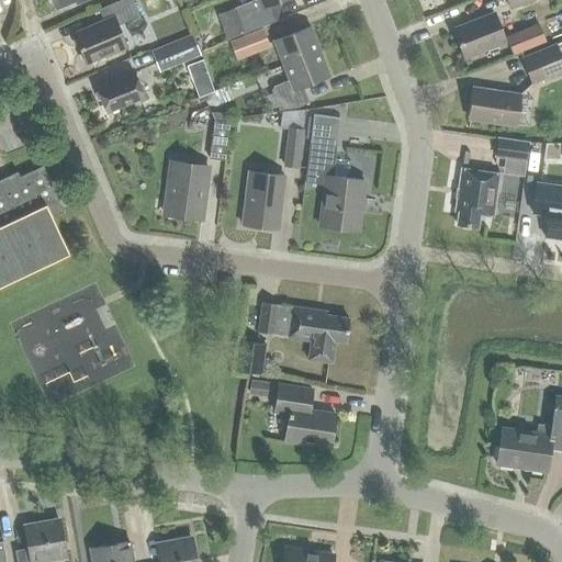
[(51,0),(55,10),(78,0),(82,0),(83,1),(86,0),(51,0)]
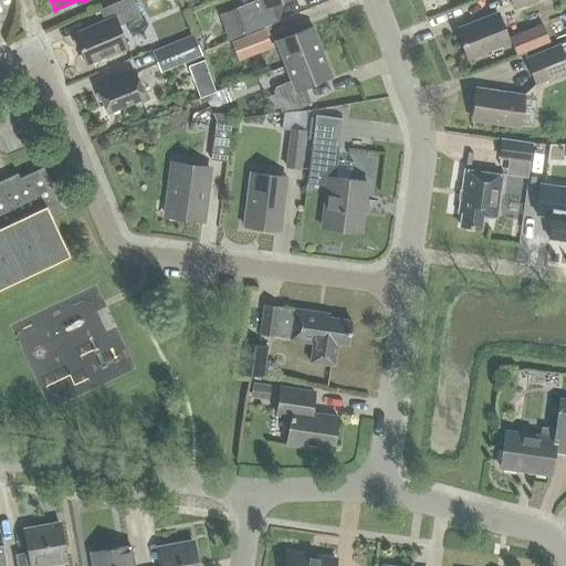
[(118,27),(140,17),(133,0),(123,0),(100,10),(104,22),(74,35),(85,64),(126,46),(118,27)]
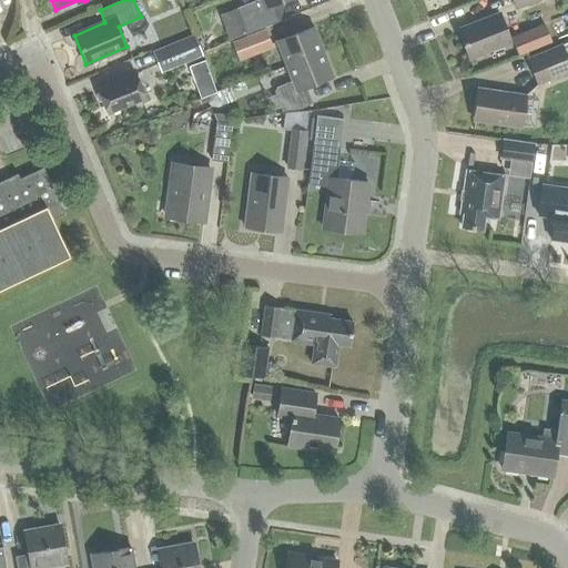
[(285,0),(259,0),(235,9),(245,34),(279,21),(272,6),(285,0)]
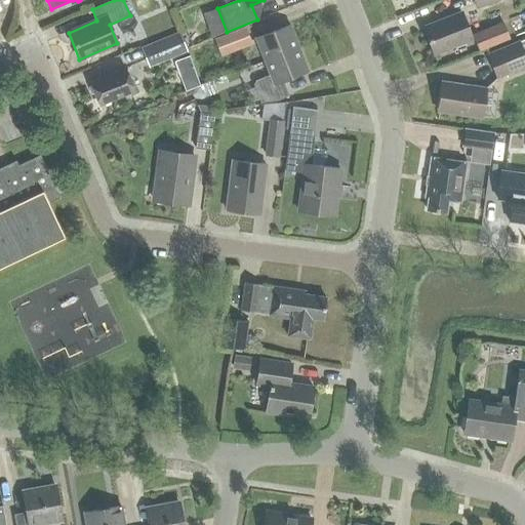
[(422,28),(433,54),(472,40),(460,13),(422,28)]
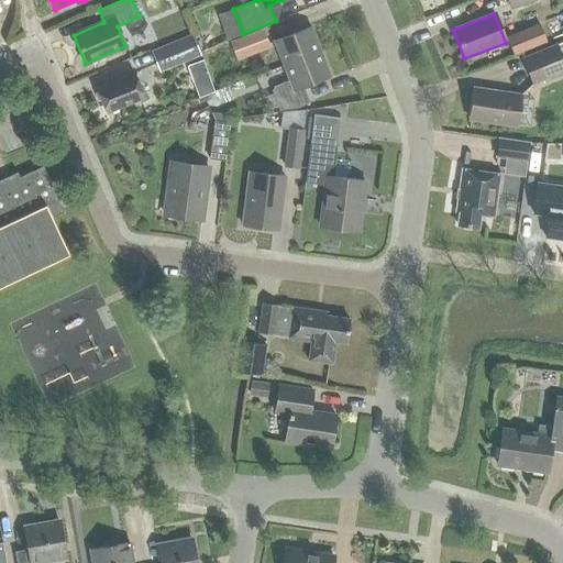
[(283,66),(320,52),(310,28),(274,42),(283,66)]
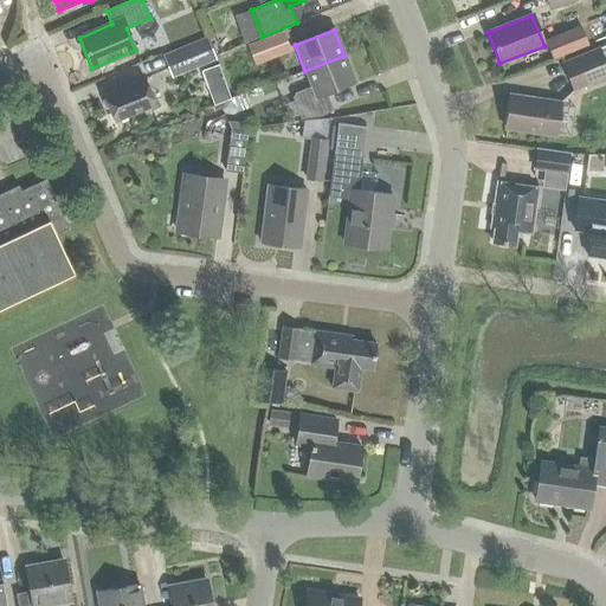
[(290,51),(283,31),(246,46),(255,66),(290,51)]
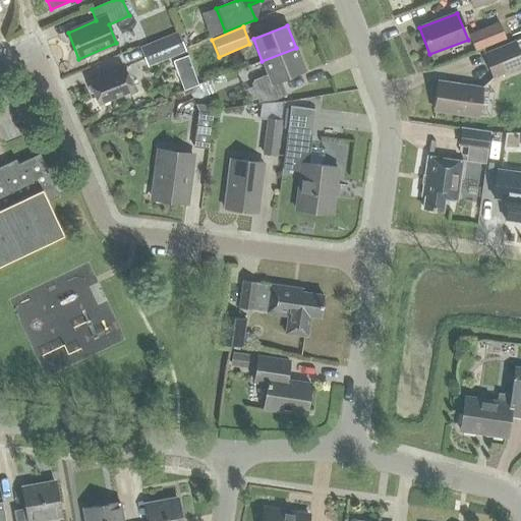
[(185,51),(182,46),(177,33),(139,48),(148,67),(185,51)]
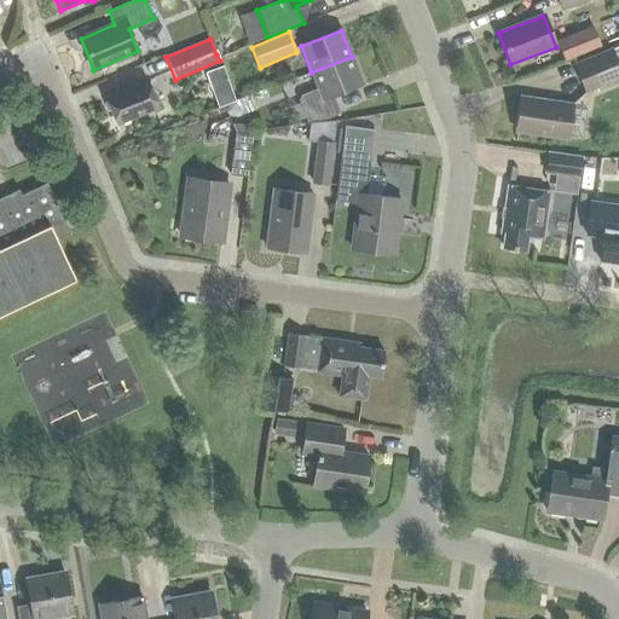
[(226,39),(220,40),(217,45),(218,51),(223,55),(229,53),(232,48),(231,42),(226,39)]
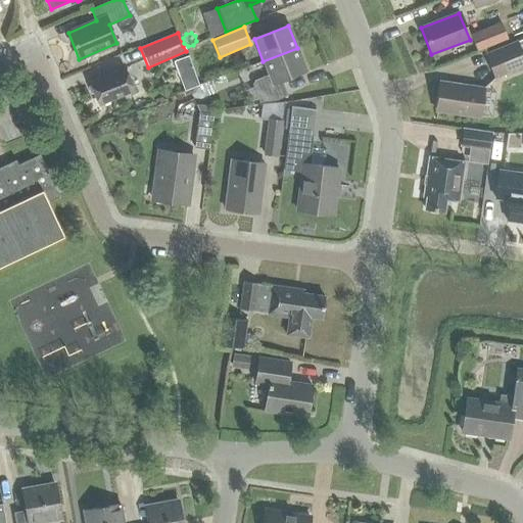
[(522,67),(522,55),(517,41),(485,54),(495,79),(522,67)]
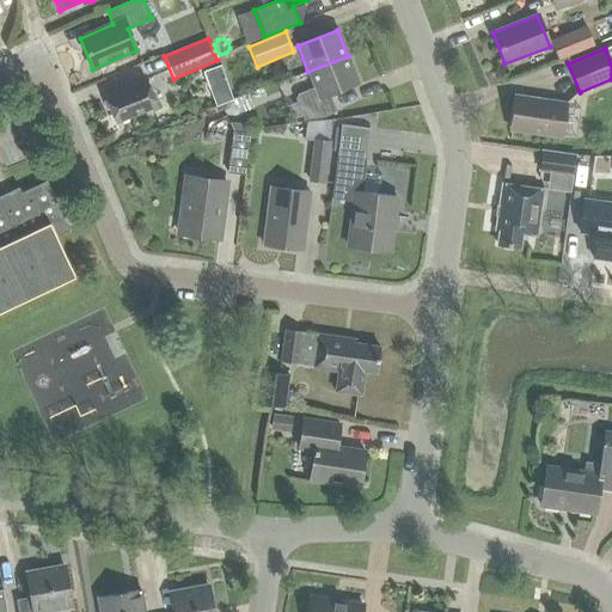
[(357,84),(348,56),(307,72),(314,89),(298,95),(295,99),(304,121),(320,118),(336,112),(329,95),(357,84)]
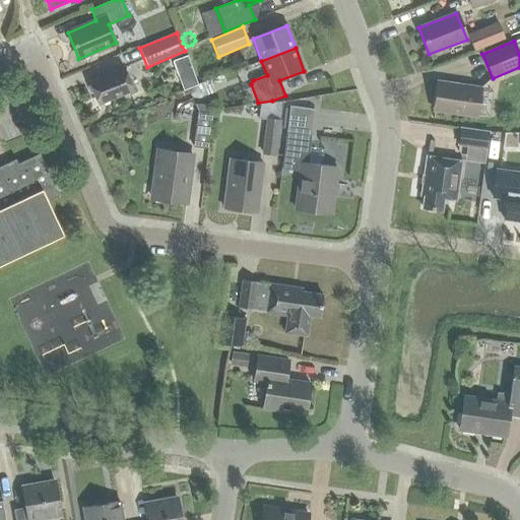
[(185,89),(200,84),(189,55),(174,60),(185,89)]
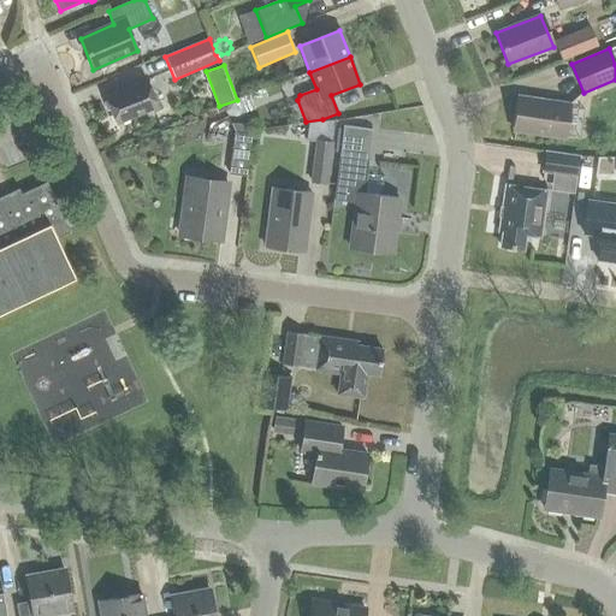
[(105,98),(116,124),(158,107),(147,81),(105,98)]
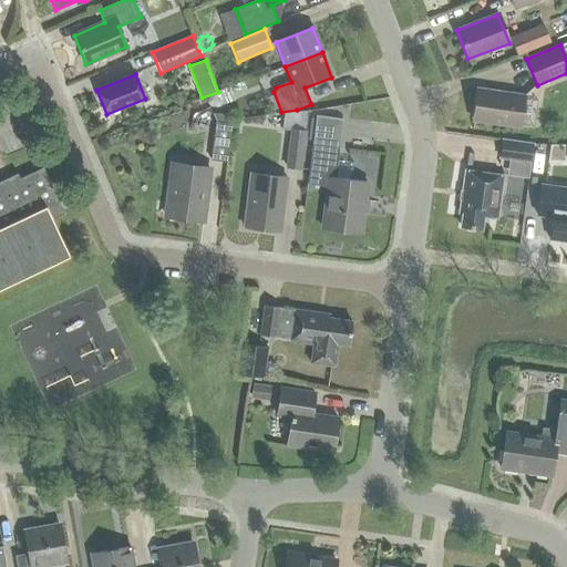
[(519,127),(524,96),(477,90),(473,121),(519,127)]
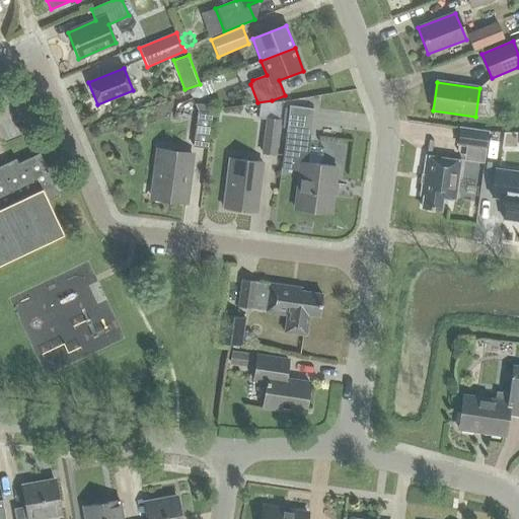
[(211,115),(197,113),(193,147),(207,149),(211,115)]
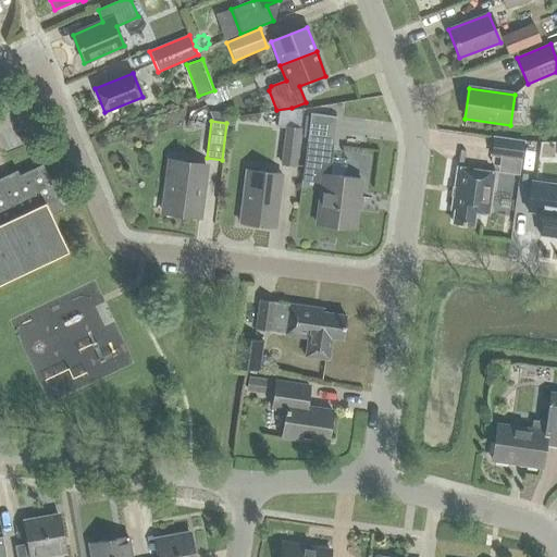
[(299,130),(285,128),(281,164),(295,166),(299,130)]
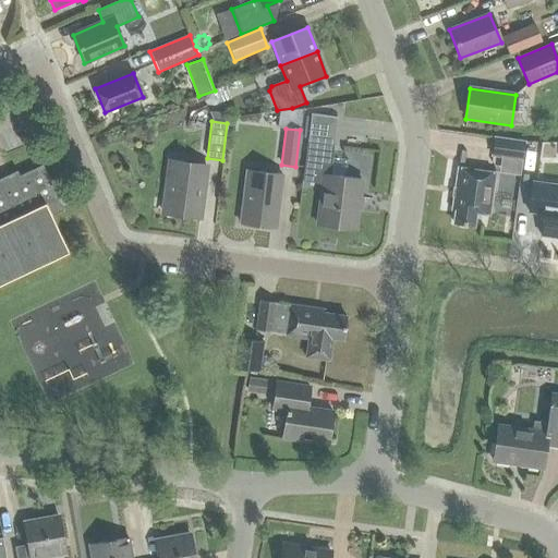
[(492,156),(521,160),(524,143),(494,138),(492,156)]
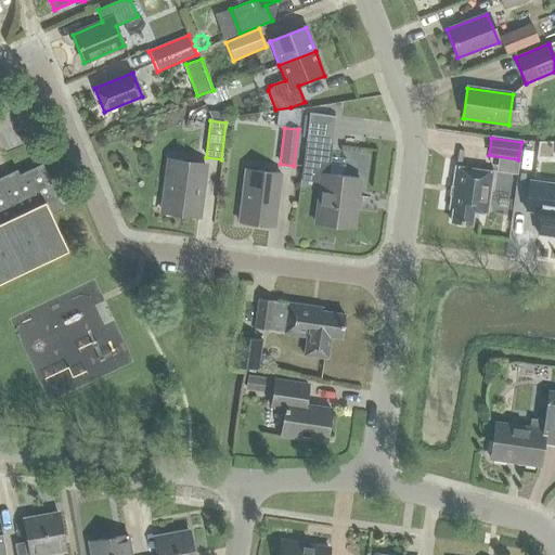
[(315,224),(352,230),(359,179),(327,175),(332,143),(306,140),(300,181),(321,183),(315,224)]
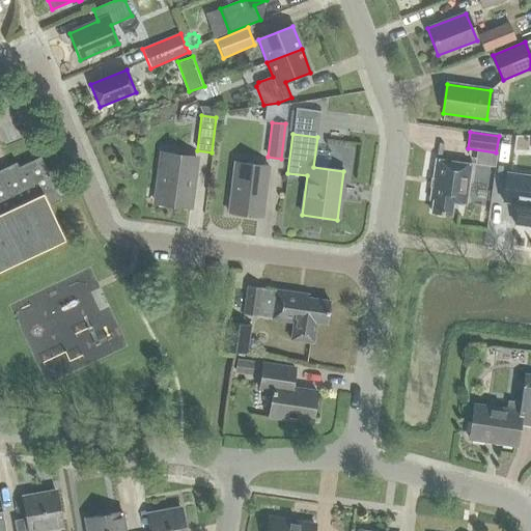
[(190,207),(196,159),(162,154),(155,203),(190,207)]
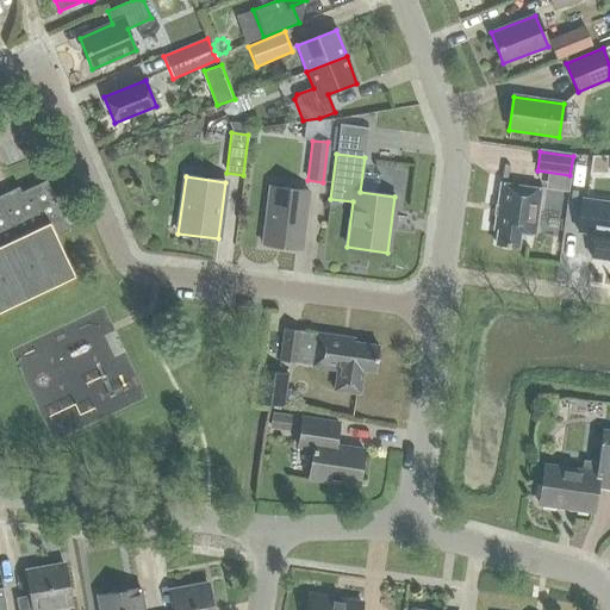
[(0,311),(74,277),(56,237),(69,231),(45,181),(0,203),(0,311)]
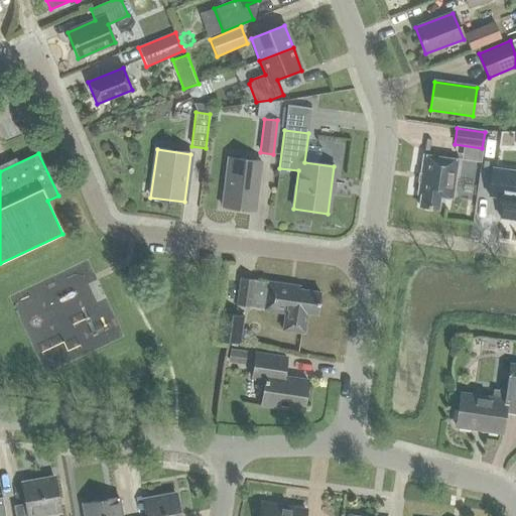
[(423,156),(417,194),(421,195),(419,207),(437,210),(439,198),(452,199),(457,161),(423,156)]
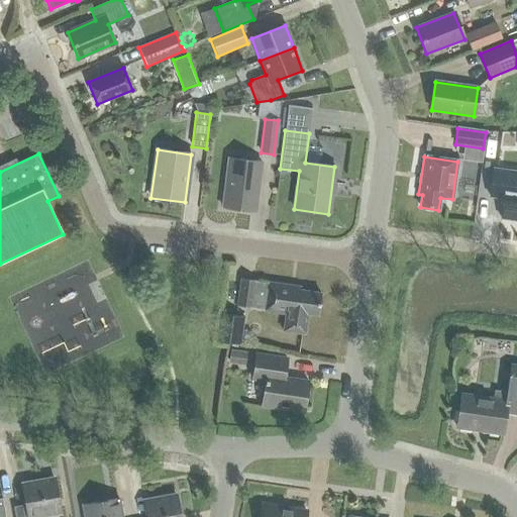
[(255,211),(262,163),(228,159),(222,207),(255,211)]
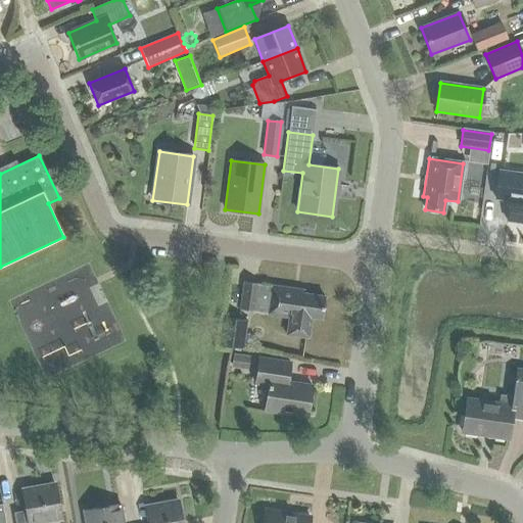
[(522,224),(522,174),(500,171),(495,199),(510,201),(507,222),(522,224)]
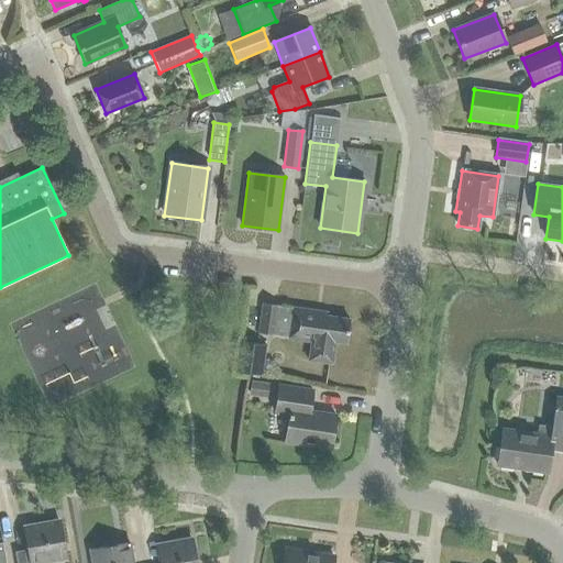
[(278,306),(262,304),(257,333),(274,335),(275,332),(288,333),(287,339),(310,342),(308,361),(331,364),(334,342),(345,344),(349,320),(326,317),(327,313),(291,308),(291,309),(278,307),(278,306)]
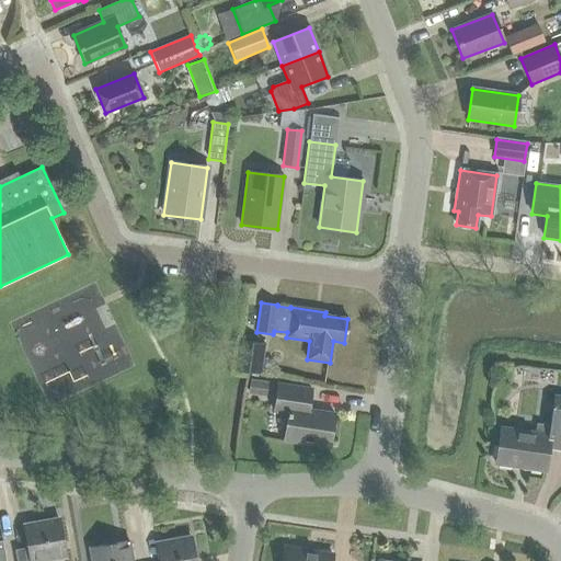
[(265,343),(237,340),(232,370),(261,375),(265,343)]
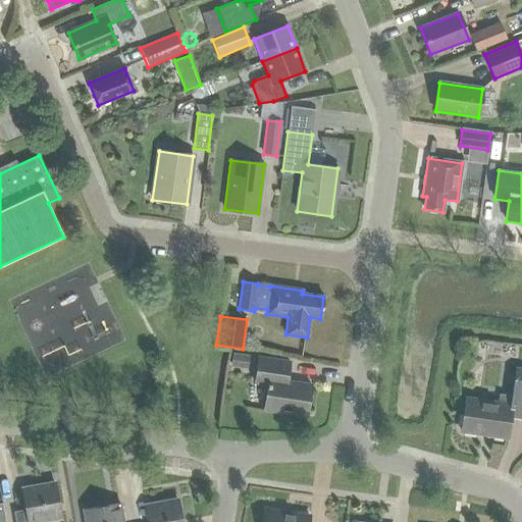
[(258,358),(255,379),(255,382),(267,384),(264,410),(292,414),(292,411),(307,413),(311,385),(286,381),(290,363),(258,358)]
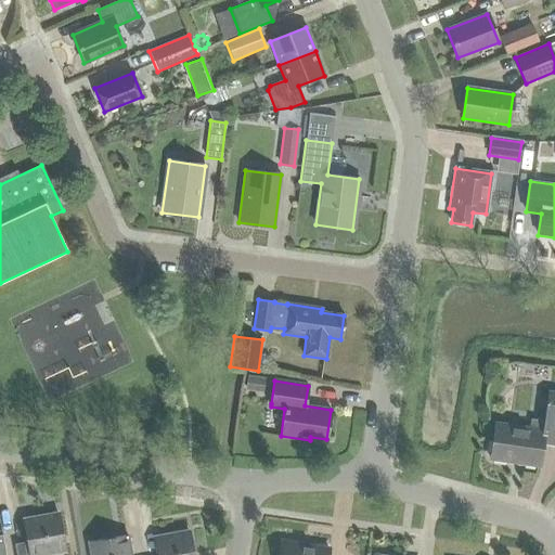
[(539,466),(542,444),(554,447),(554,394),(549,394),(544,422),(530,420),(528,428),(495,424),(490,459),(539,466)]
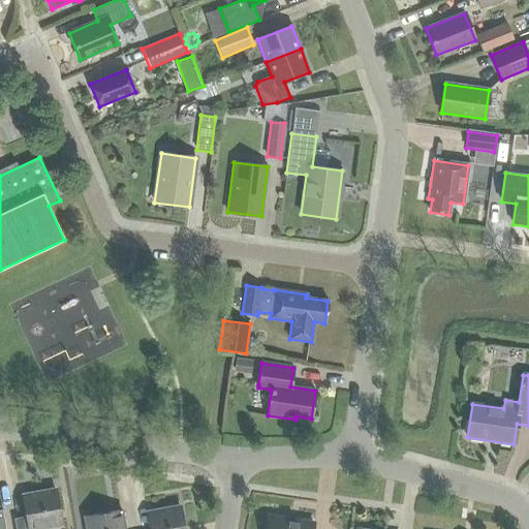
[(43,528),(62,526),(55,490),(23,495),(26,517),(13,519),(14,528),(43,528)]
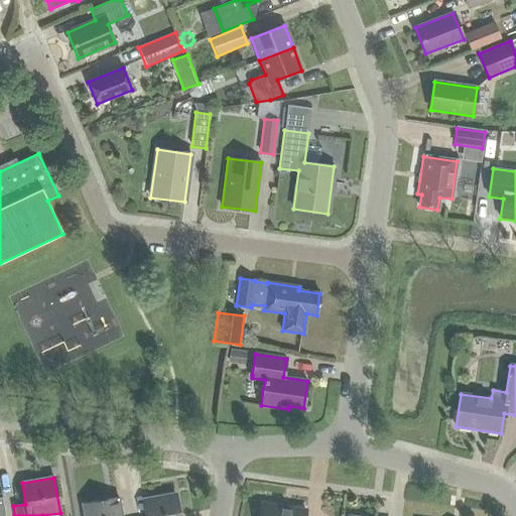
[(178,515),(175,494),(143,500),(146,515),(178,515)]
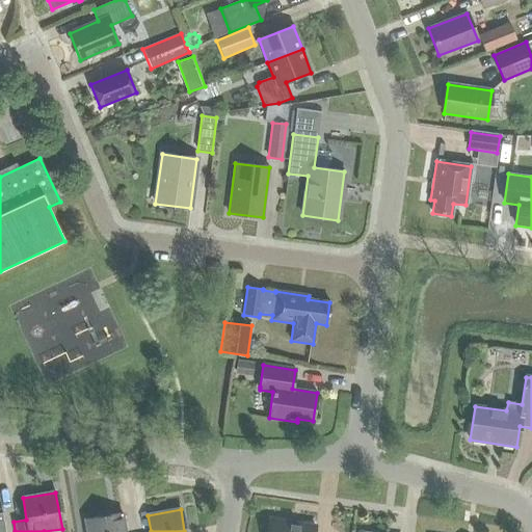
[(125,531),(122,513),(85,521),(86,531),(125,531)]
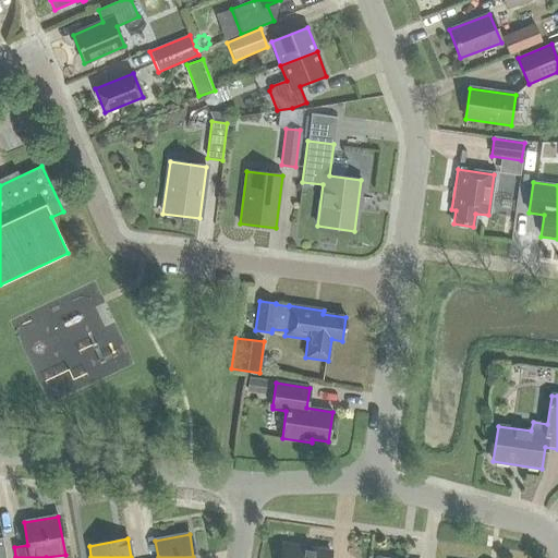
[(329,557),(330,553),(284,546),(282,557),(329,557)]
